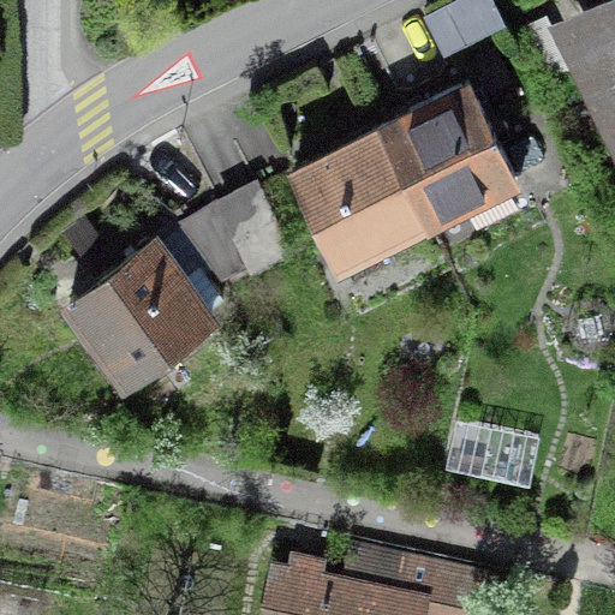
[(491,0),(455,0),(431,12),(448,46),(501,18),(491,0)]
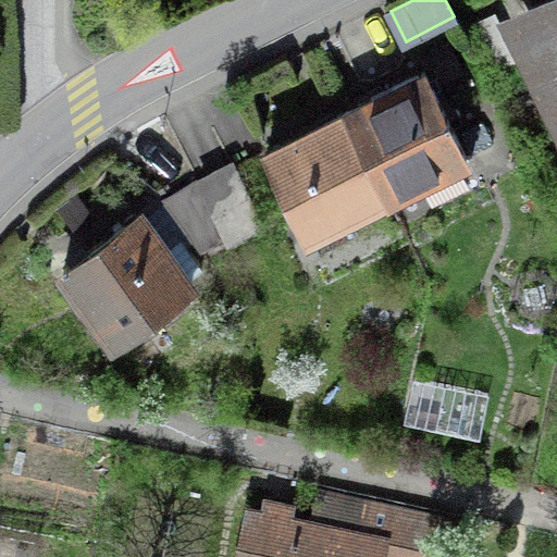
[(556,5),(531,20),(545,49),(533,56),(551,88),(556,84),(556,5)]
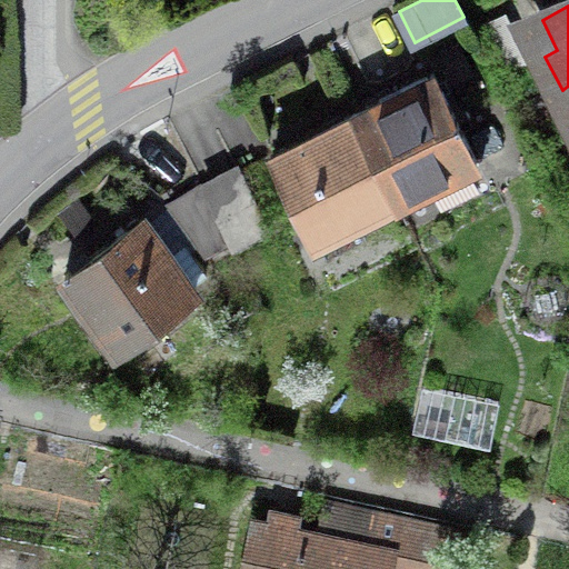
[(348,120),(397,219),(402,216),(473,181),(482,177),(433,79),(348,120)]
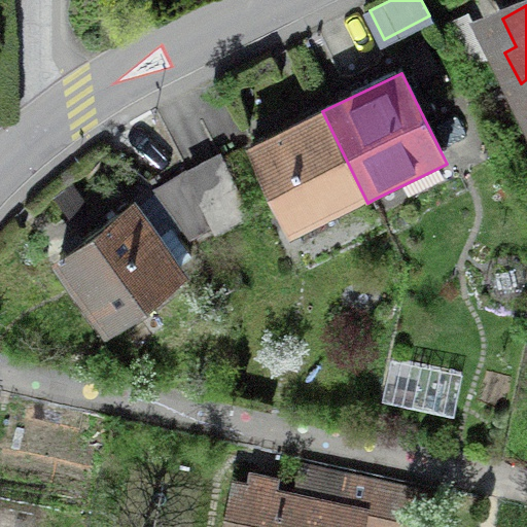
[(337,218),(367,203),(322,111),(244,149),(289,241),(299,237),(337,218)]
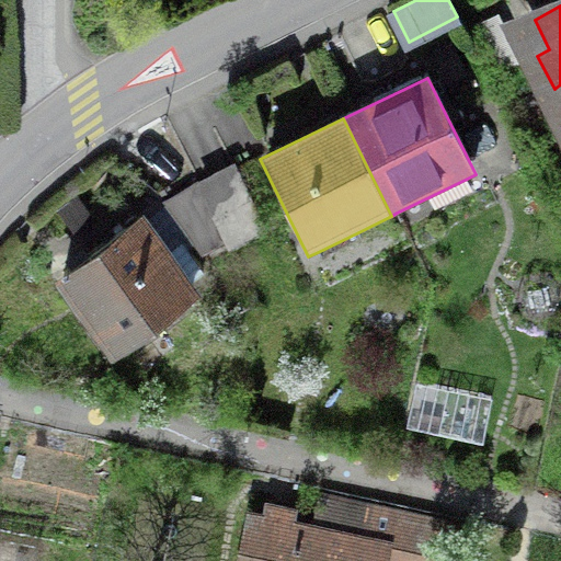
[(264,224),(235,164),(199,182),(226,233),(230,241),(264,224)]
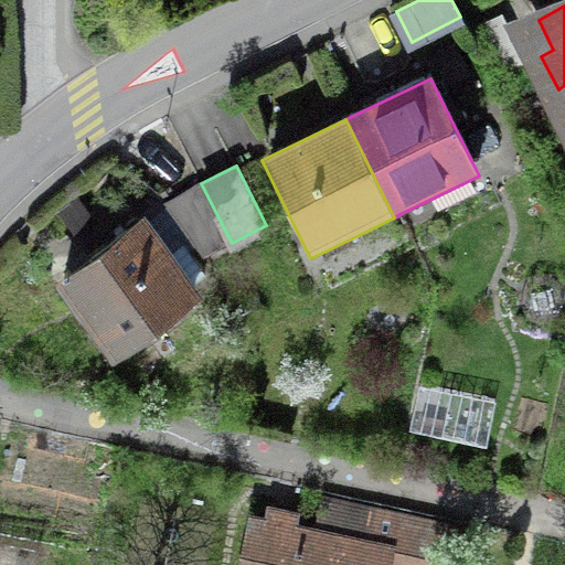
[(470,180),(400,214),(407,231),(443,213),(441,210),(476,192),(470,180)]
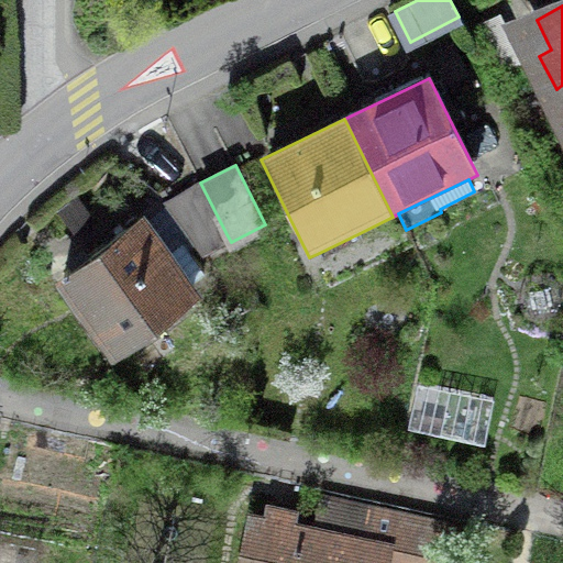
[(201,247),(227,234),(200,183),(165,200),(201,247)]
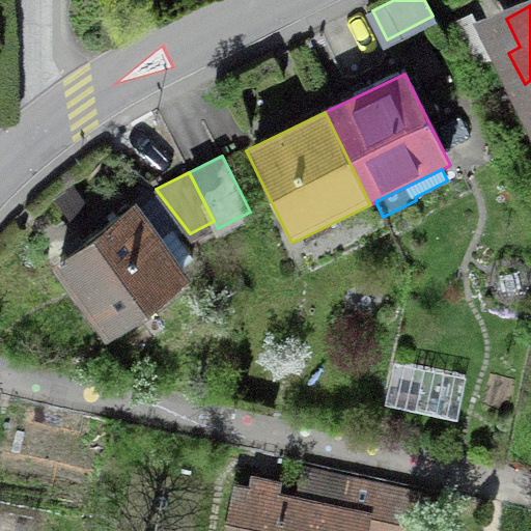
[(110,324),(180,270),(176,264),(192,253),(175,230),(160,242),(131,203),(60,256),(110,324)]
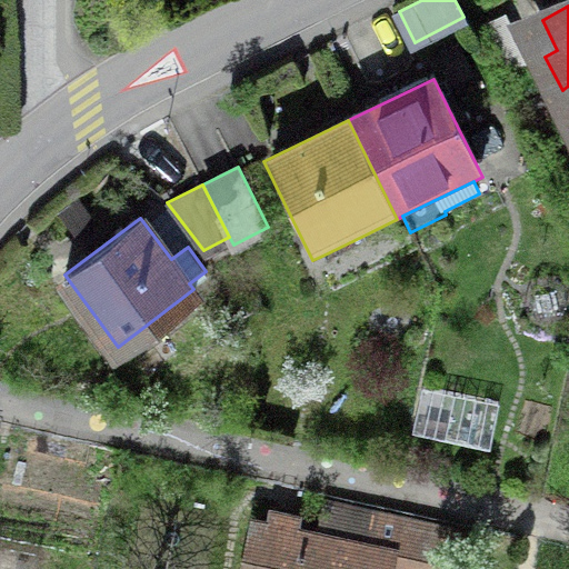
[(366,241),(363,236),(322,256),(326,261),(366,241)]
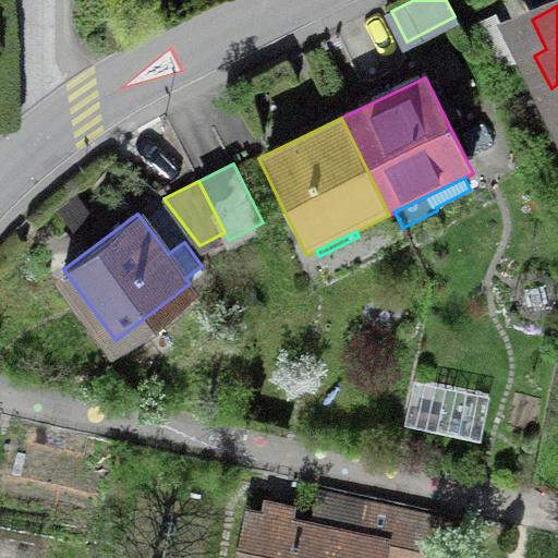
[(383,557),(384,557),(387,557),(438,557),(447,519),(318,492),(312,523),(247,509),(237,557),(383,557)]
